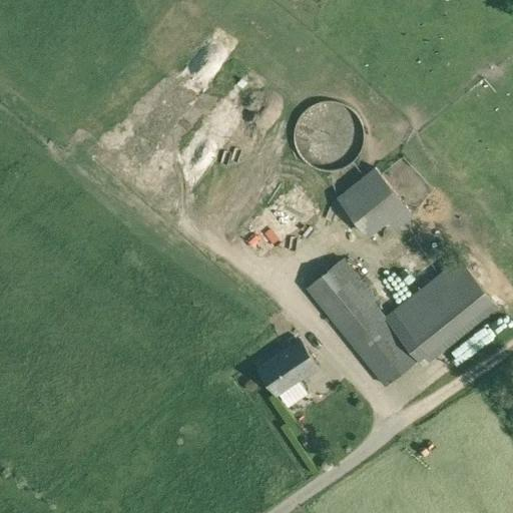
[(363,147),(364,139),(364,131),(363,125),(361,119),(357,114),(353,109),(349,106),(343,103),(337,101),(329,100),(322,101),(316,103),(309,107),(305,112),(300,118),(297,125),(295,131),(295,138),(297,147),(302,156),(304,159),(311,164),(318,168),(326,170),(335,170),(345,167),(353,161),(358,155),(363,147)]
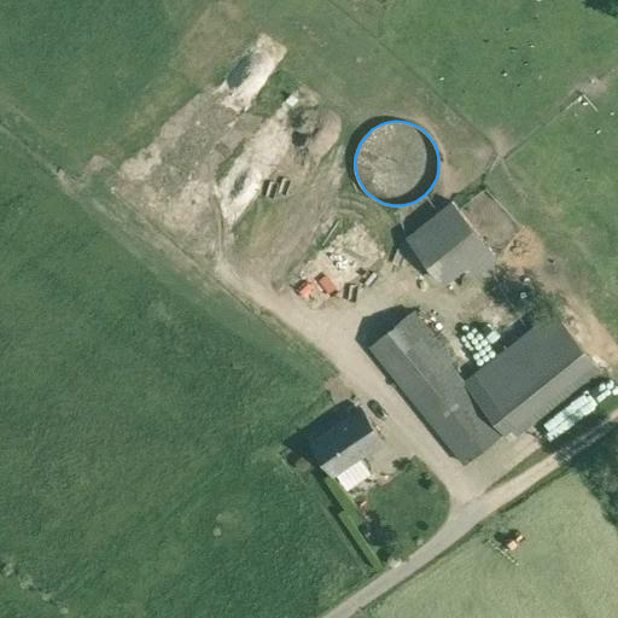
[(467,204),(478,219),(489,210),(478,196),(467,204)]
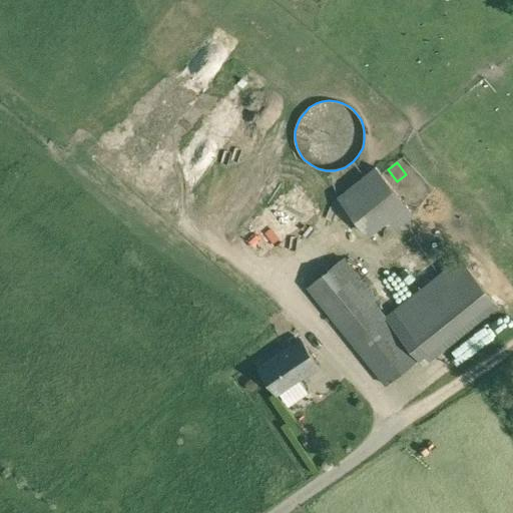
[(376,244),(414,214),(375,167),(338,196),(376,244)]
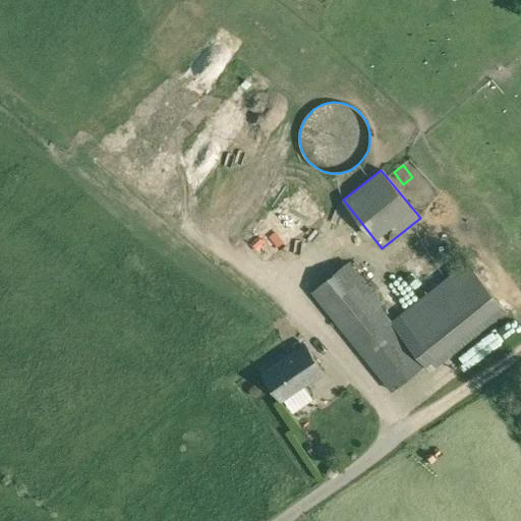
[(274,247),(321,210),(299,183),(252,221),(274,247)]
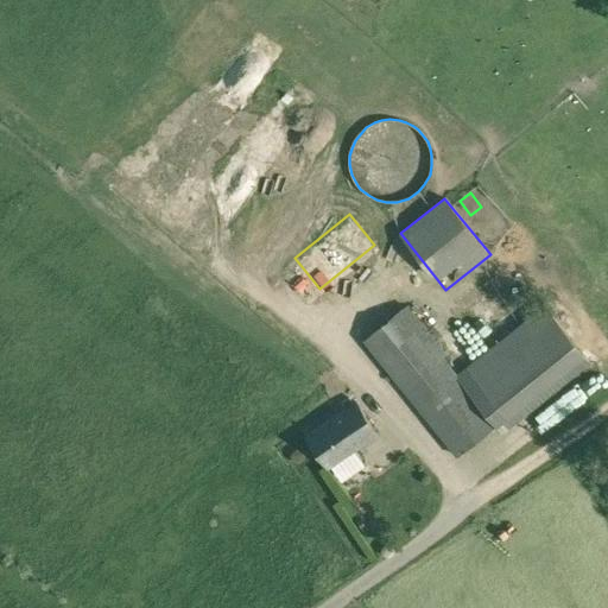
[(457,456),(496,425),(457,375),(443,356),(447,354),(406,305),(363,341),(457,456)]
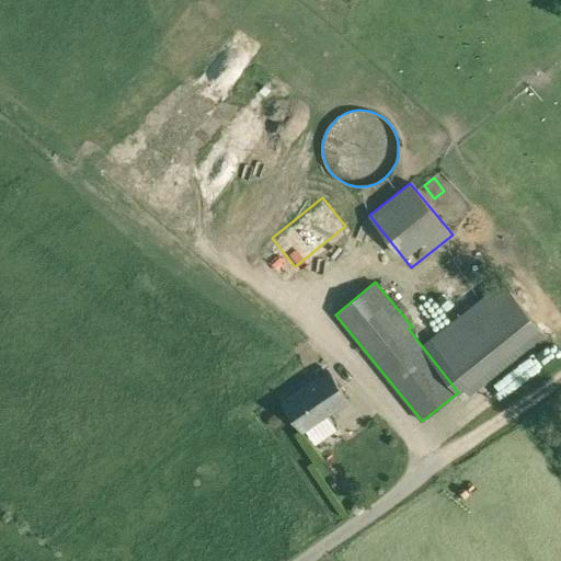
[(432,339),(422,346),(458,392),(462,399),(545,334),(540,328),(503,282),(432,339)]
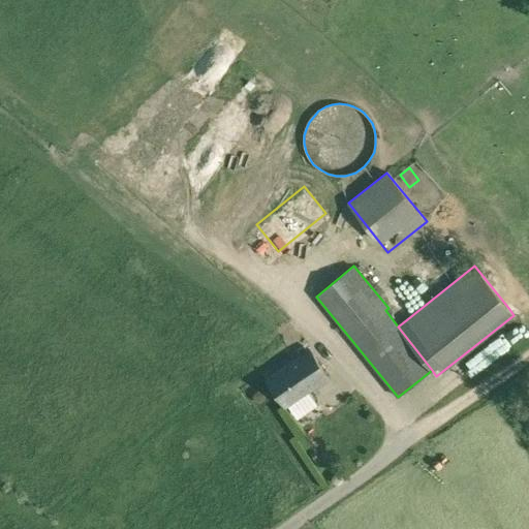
[(286,405),(329,377),(310,348),(267,377),(286,405)]
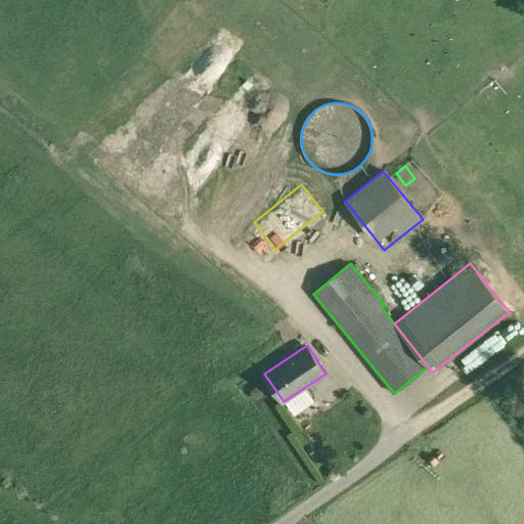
All buildings are outlined.
